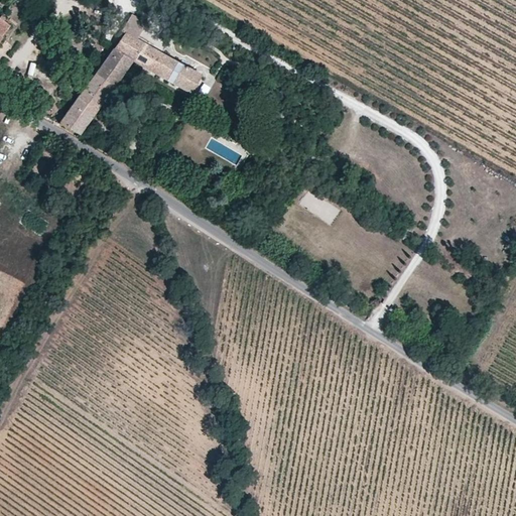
[(0,18),(0,42),(4,37),(2,35),(10,24),(1,18),(0,18)]
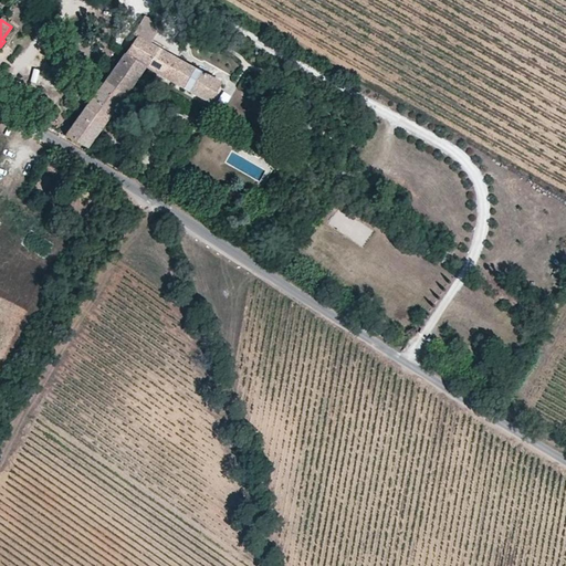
[(139,35),(126,53),(147,64),(145,66),(210,102),(222,81),(139,35)]
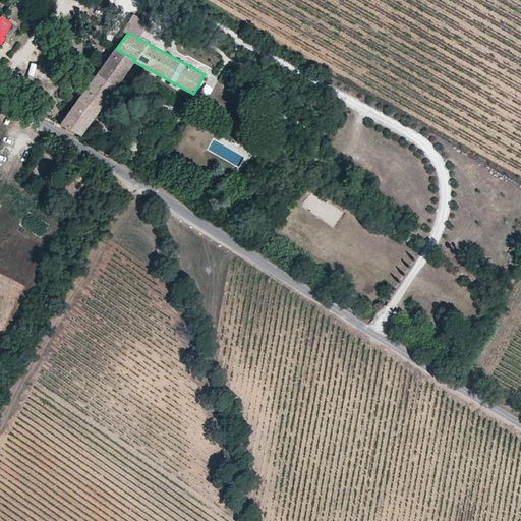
[(116,49),(60,124),(80,136),(133,61),(135,59),(116,49)]
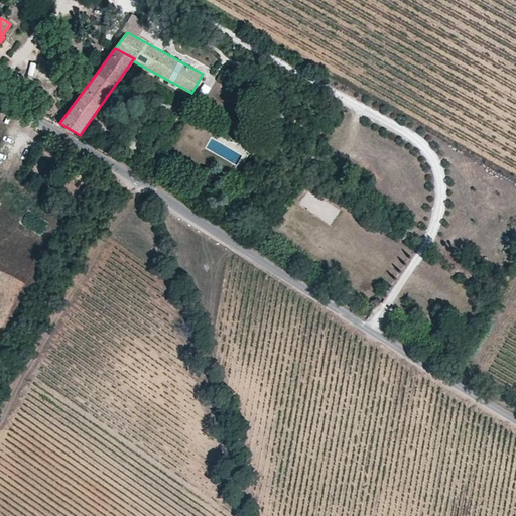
[(331,225),(340,211),(309,188),(299,203),(331,225)]
